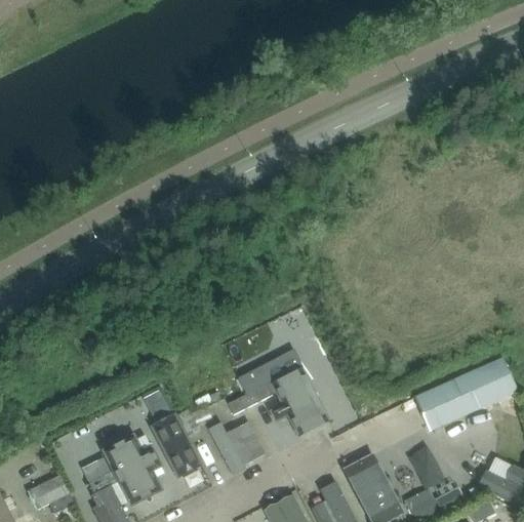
[(502,356),(414,396),(430,430),(518,391),(502,356)]
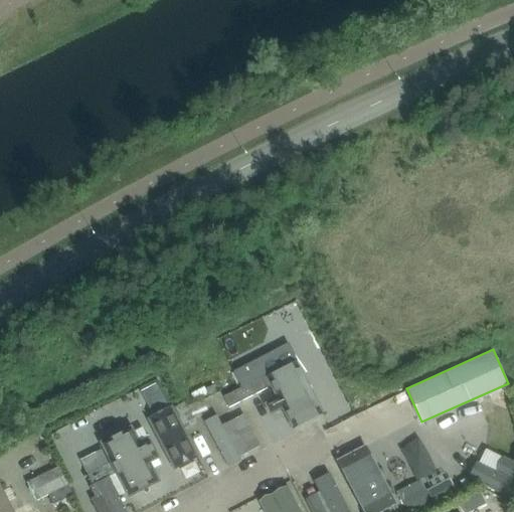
[(292,363),(271,374),(299,428),(320,417),(292,363)]
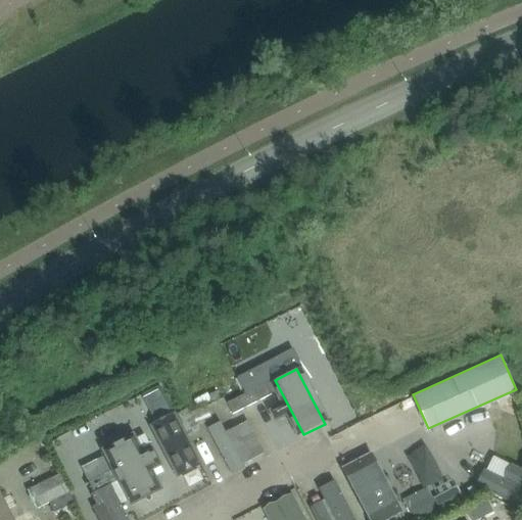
[(266,382),(246,391),(251,403),(271,392),(266,382)]
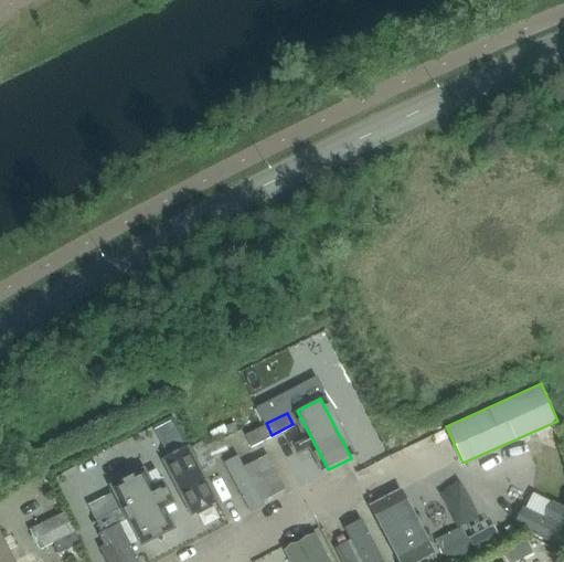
[(266,423),(245,434),(251,445),(272,435),(266,423)]
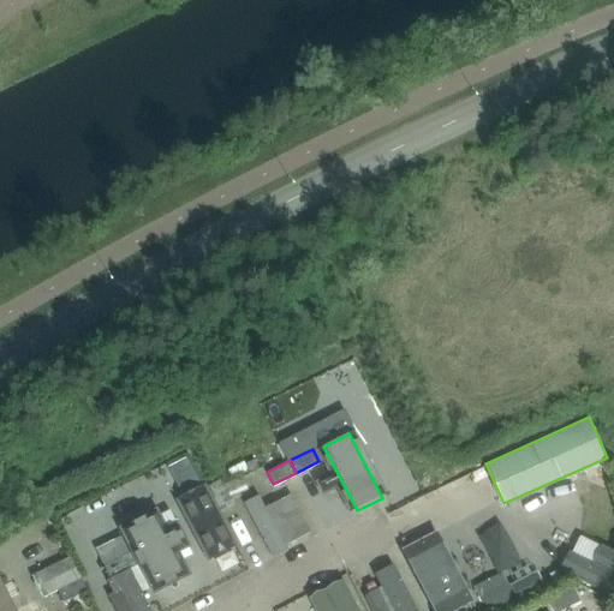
[(606,460),(590,467),(592,473),(604,477),(612,473),(606,460)]
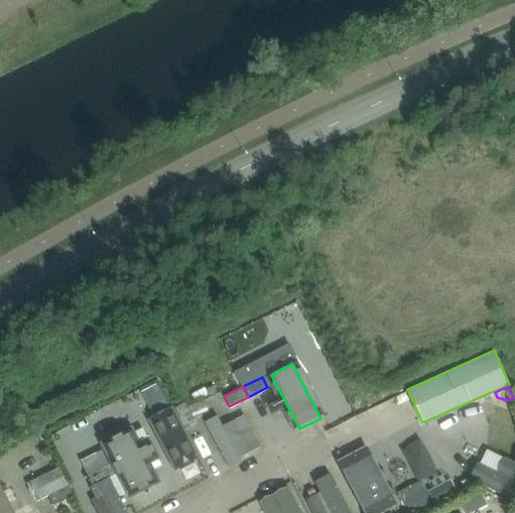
[(218,414),(204,422),(228,468),(263,449),(245,413),(223,425),(218,414)]
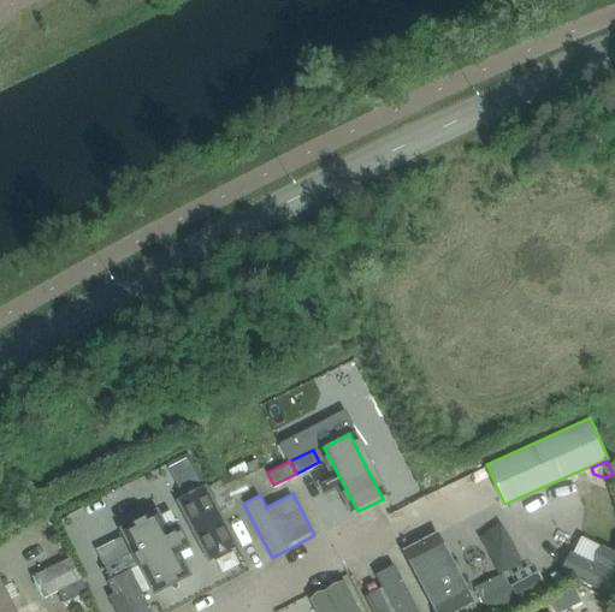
[(153,515),(124,530),(157,593),(188,576),(175,551),(185,545),(177,530),(164,536),(153,515)]
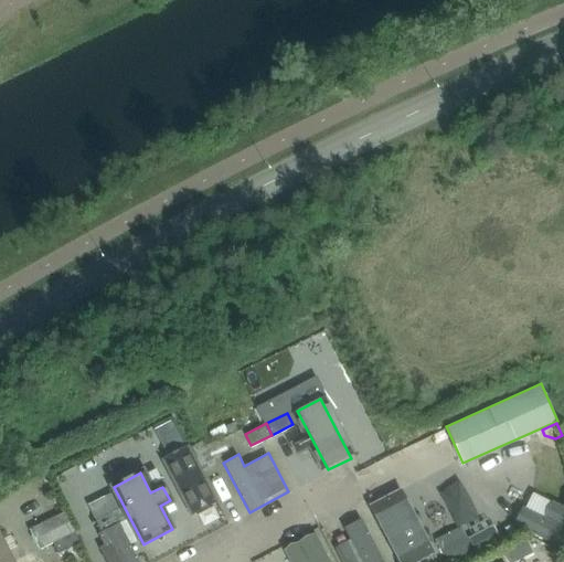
[(401,488),(368,506),(397,561),(417,561),(435,553),(401,488)]
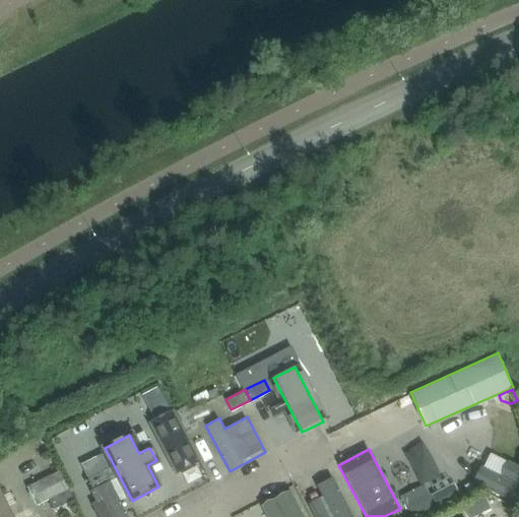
[(500,474),(482,465),(474,482),(518,505),(518,466),(507,460),(500,474)]
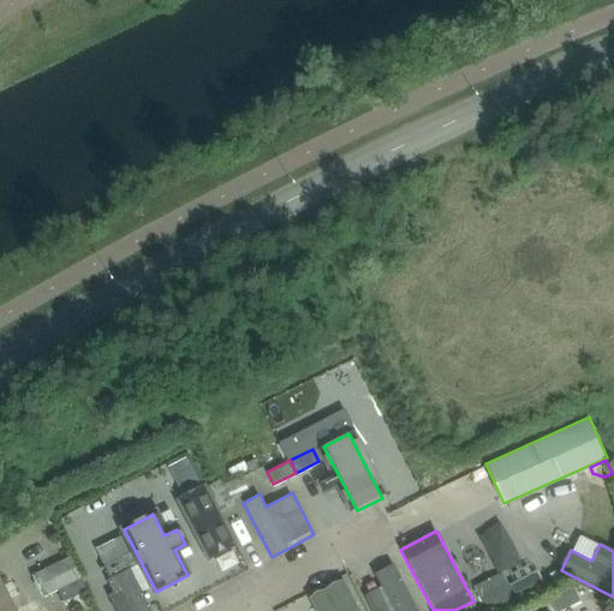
[(127,552),(103,563),(103,564),(109,575),(130,565),(133,564),(137,562),(131,550),(130,551),(127,552)]
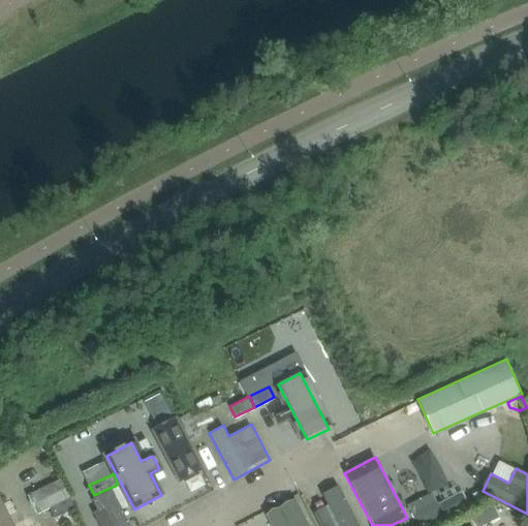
[(59,477),(27,494),(36,513),(48,506),(47,505),(67,495),(69,494),(60,476),(59,477)]
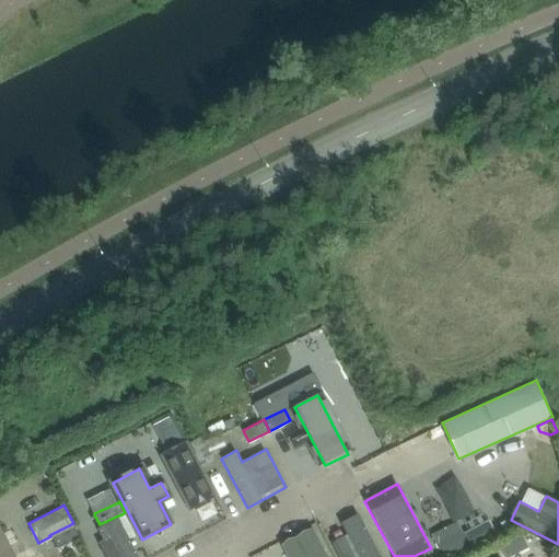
[(380,556),(359,513),(340,522),(346,535),(334,541),(341,556),(380,556)]
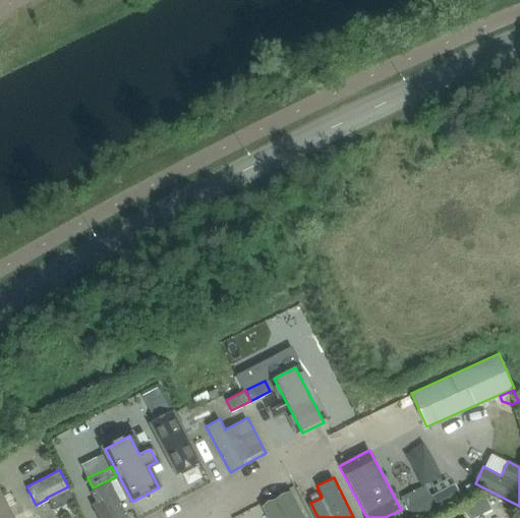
[(127,517),(109,481),(85,494),(97,517),(127,517)]
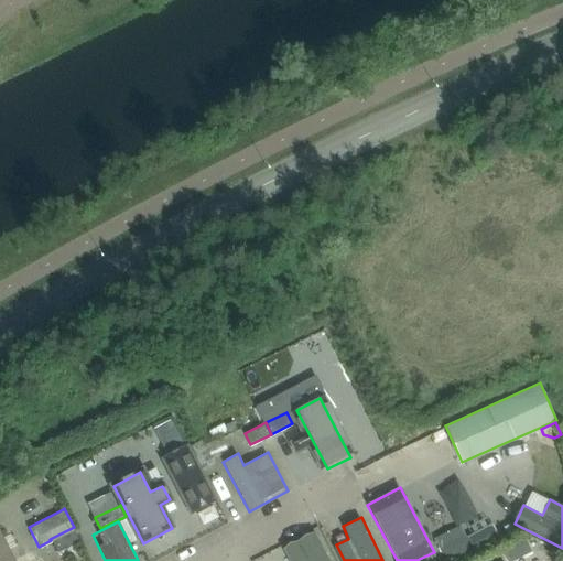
[(491,521),(468,535),(476,549),(499,537),(491,521)]
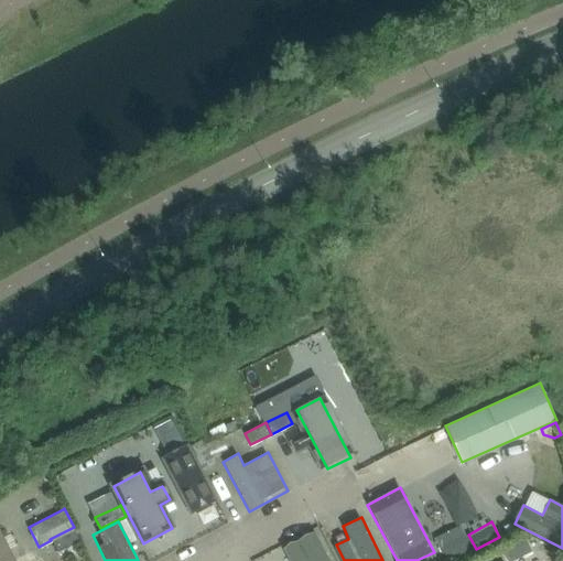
[(72,528),(50,539),(51,540),(55,550),(77,539),(72,528)]
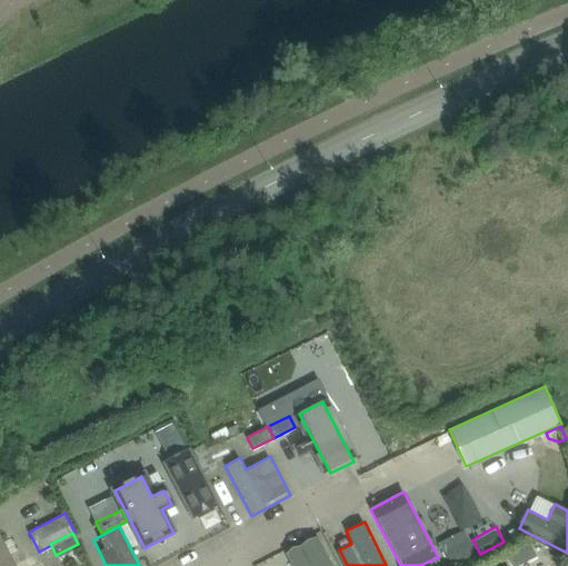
[(15,565),(0,534),(0,565),(15,565)]
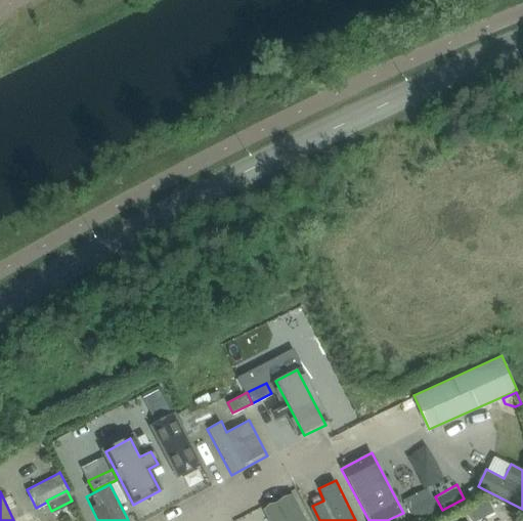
[(306,520),(293,493),(262,509),(267,520),(306,520)]
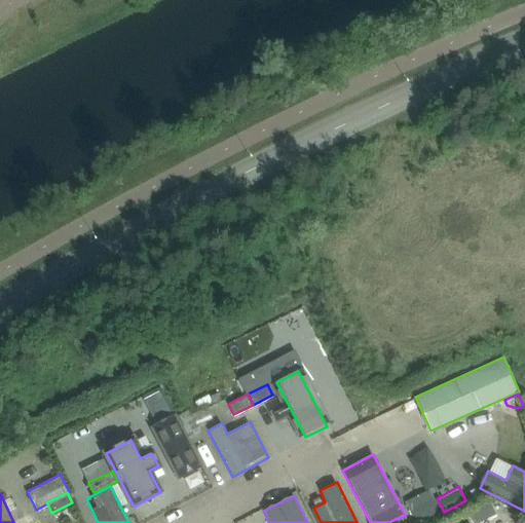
[(489,498),(467,510),(474,522),(495,513),(489,498)]
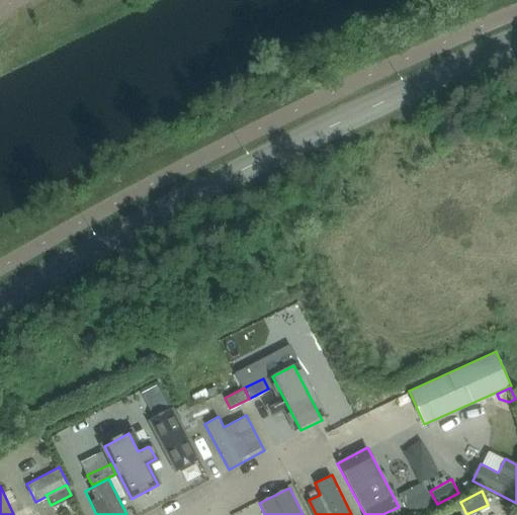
[(427,494),(406,504),(411,514),(418,514),(434,508),(427,494)]
